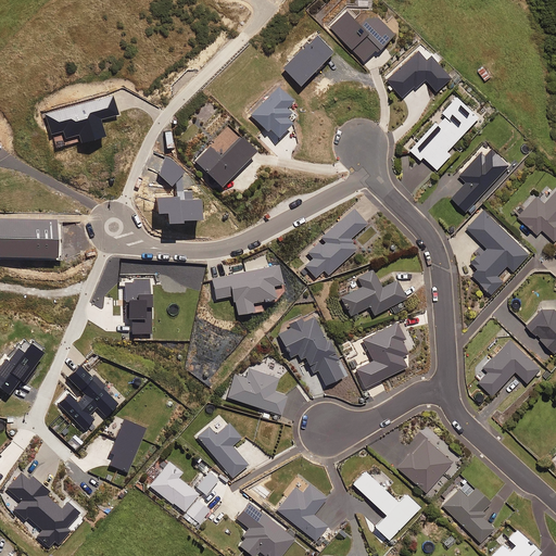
[(377,14),(366,15),(361,21),(348,9),(330,26),(364,58),(376,46),(378,47),(394,30),(377,14)]
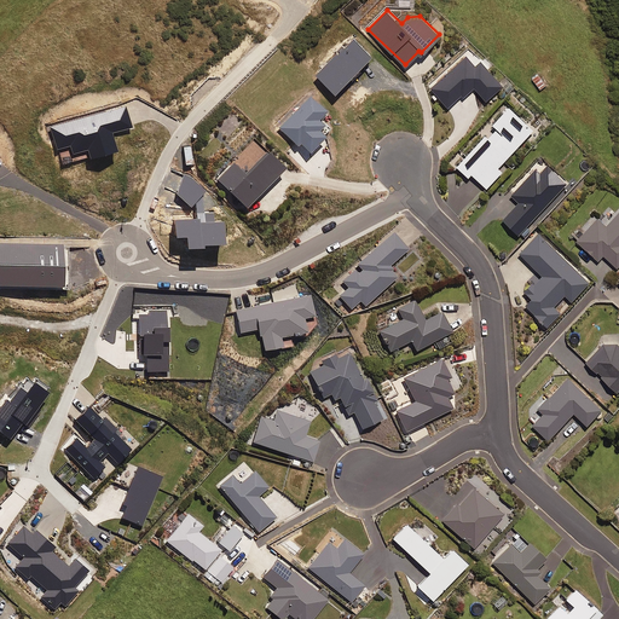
[(475,64),(466,55),(431,87),(447,105),(461,92),(463,94),(474,85),(485,98),(502,82),(480,59),(475,64)]
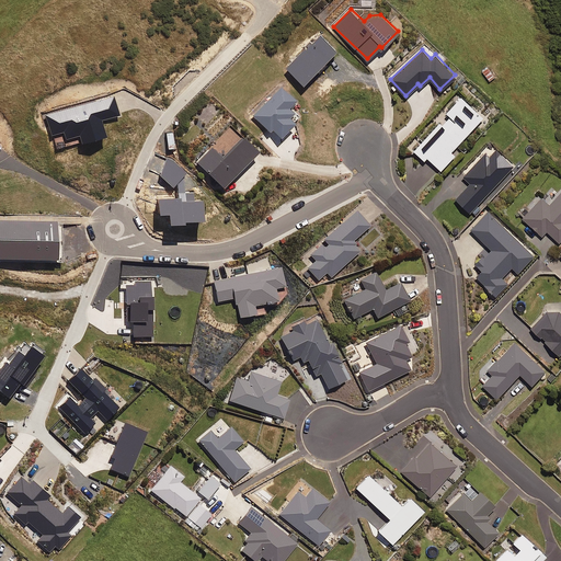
[(501,69),(494,60),(481,70),(488,79),(501,69)]
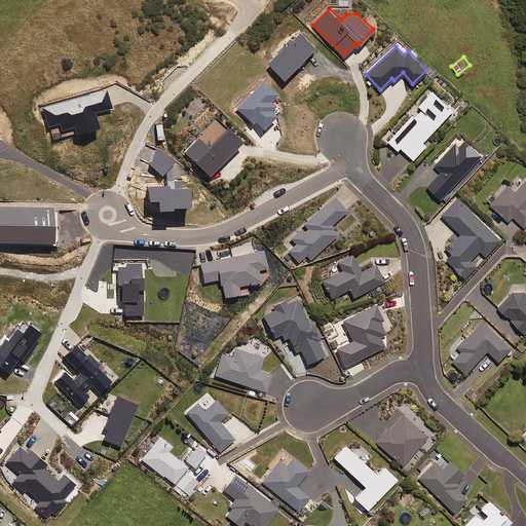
[(423,141),(427,135),(436,142),(447,129),(439,122),(452,107),(431,89),(388,139),(398,147),(400,145),(413,156),(425,143),(423,141)]
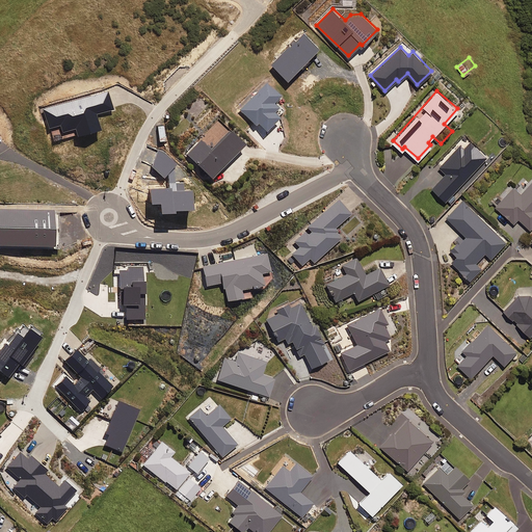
[(243,141),(220,118),(186,152),(210,175),(243,141)]
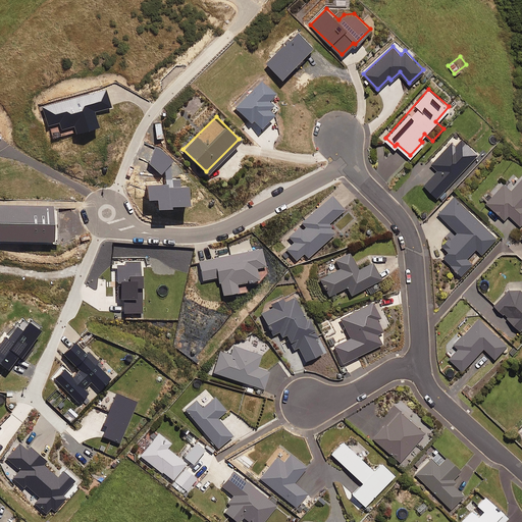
[(451,185),(478,156),(475,154),(477,153),(461,139),(455,145),(451,141),(430,162),(437,168),(423,184),(436,196),(449,183),(451,185)]
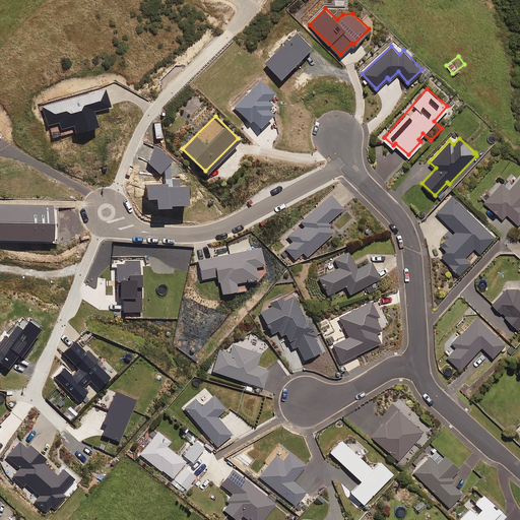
[(519,175),(508,189),(500,182),(482,201),(501,217),(505,213),(516,223),(519,218),(519,175)]
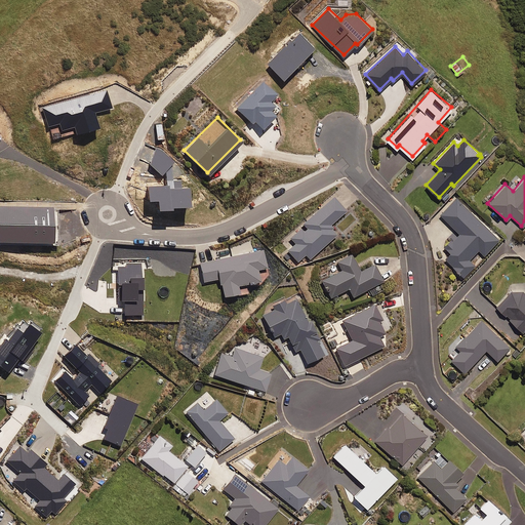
[(304,224),(307,228),(304,231),(299,227),(289,237),(295,243),(287,250),(296,260),(305,253),(309,257),(336,232),(329,225),(346,209),(333,196),(304,224)]
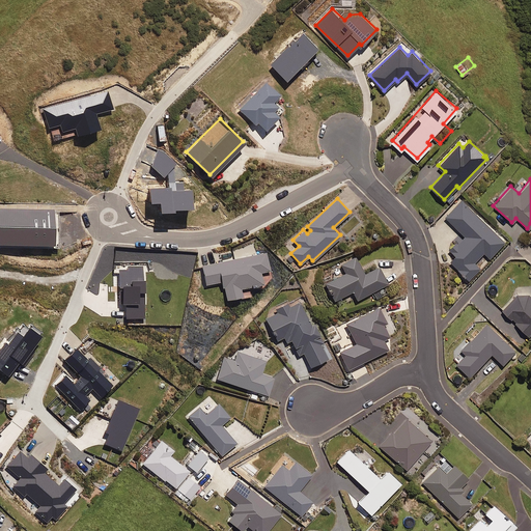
[(505,241),(463,199),(446,216),(465,234),(450,248),(455,253),(450,258),(469,277),(480,266),(474,260),(484,250),(490,255),(505,241)]
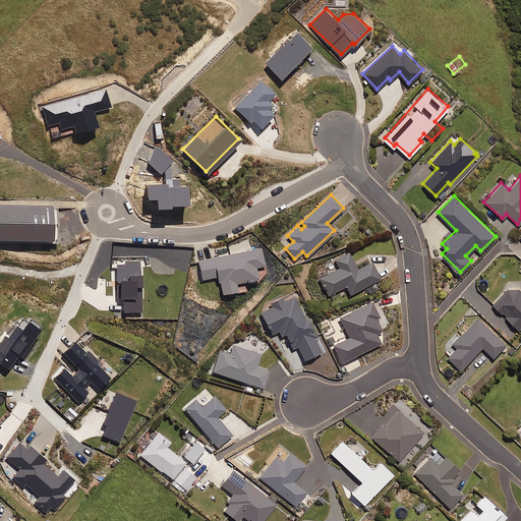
[(345,285),(349,293),(364,285),(368,292),(380,286),(377,279),(380,278),(371,261),(357,268),(349,251),(335,259),(339,268),(320,278),(328,294),(345,285)]
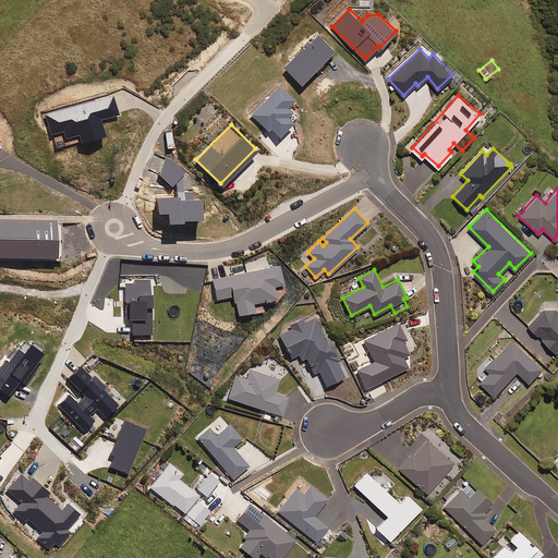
[(307,296),(299,299),(301,306),(310,304),(307,296)]
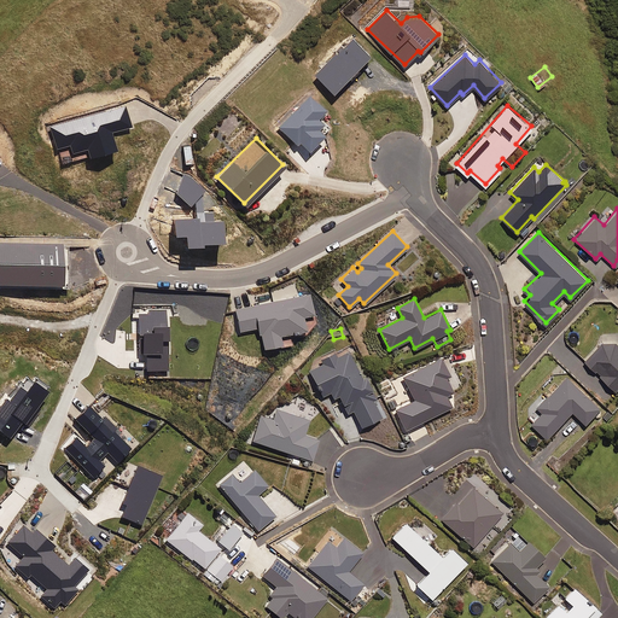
[(617,383),(617,344),(614,342),(600,342),(582,360),(612,390),(617,383)]
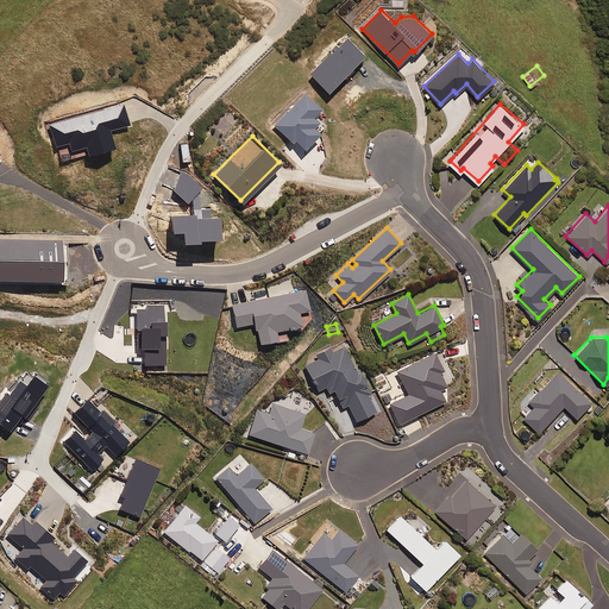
[(359,371),(356,372),(345,350),(350,347),(347,341),(332,350),(331,347),(315,355),(318,359),(305,365),(316,390),(325,385),(327,391),(333,389),(341,407),(347,403),(355,420),(375,409),(363,384),(365,383),(359,371)]
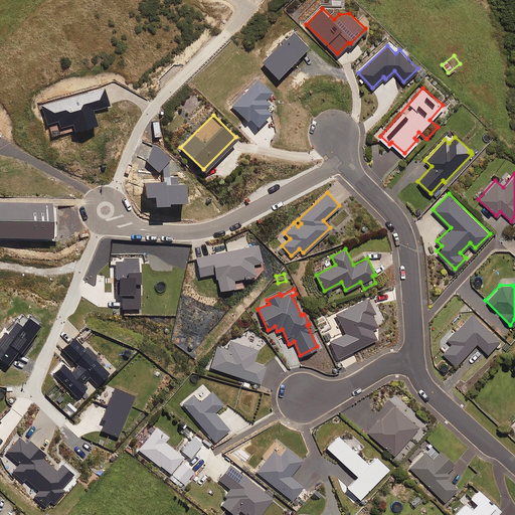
[(336,314),(345,332),(329,340),(338,357),(376,338),(371,328),(377,325),(371,314),(374,313),(367,298),(336,314)]
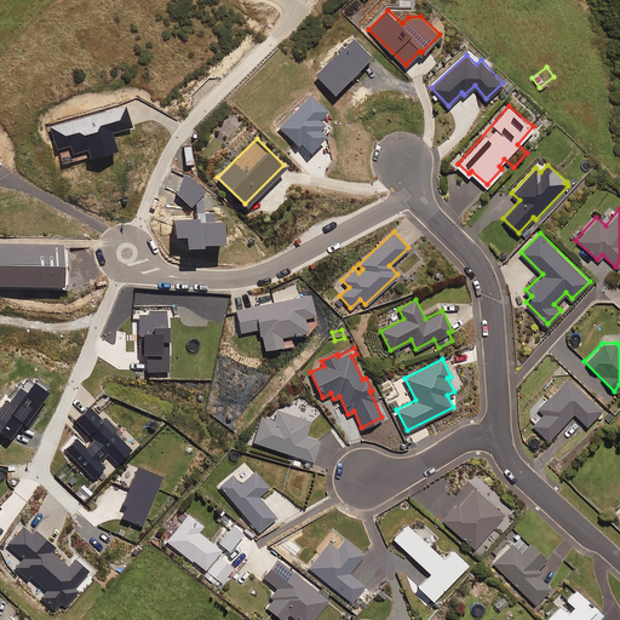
[(602,408),(569,375),(539,407),(544,412),(533,423),(549,438),(574,411),(587,423),(602,408)]
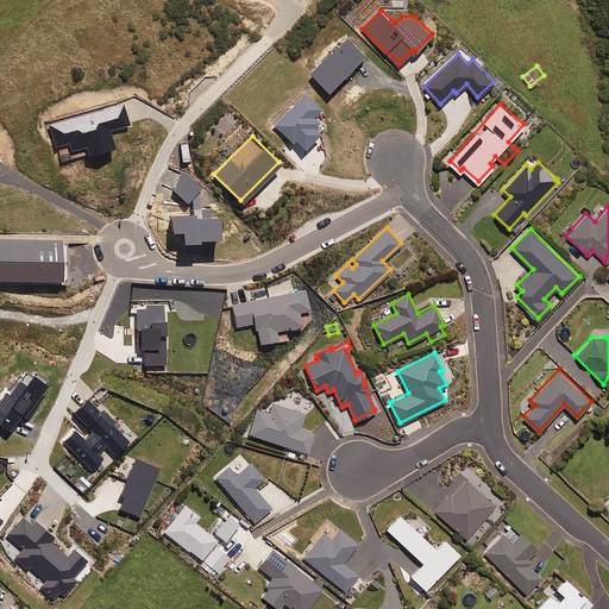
[(387,389),(380,393),(383,403),(391,400),(387,389)]
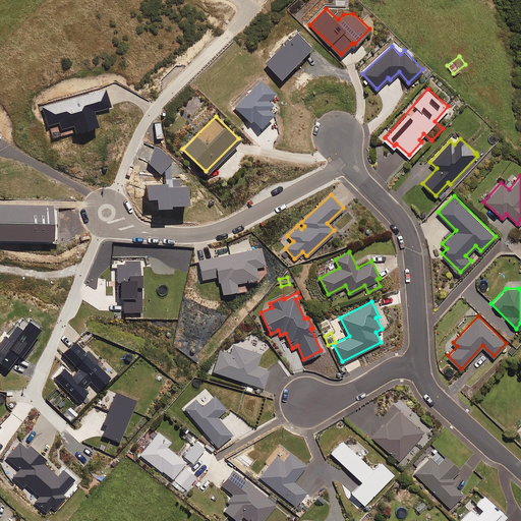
[(64,337),(61,345),(72,349),(75,341),(64,337)]
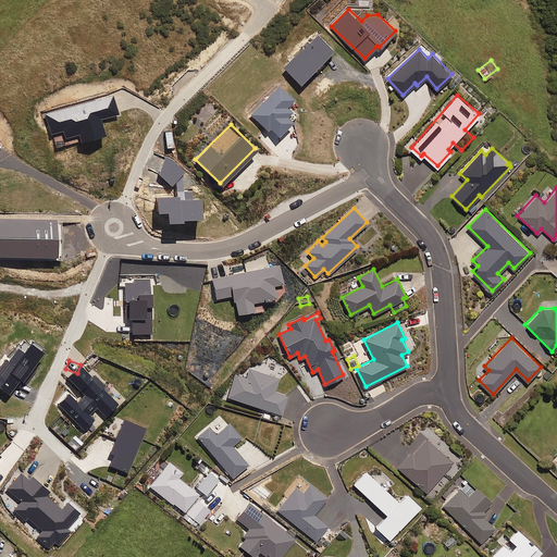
[(277,378),(249,369),(246,378),(235,374),(227,396),(281,413),(286,395),(274,392),(277,378)]
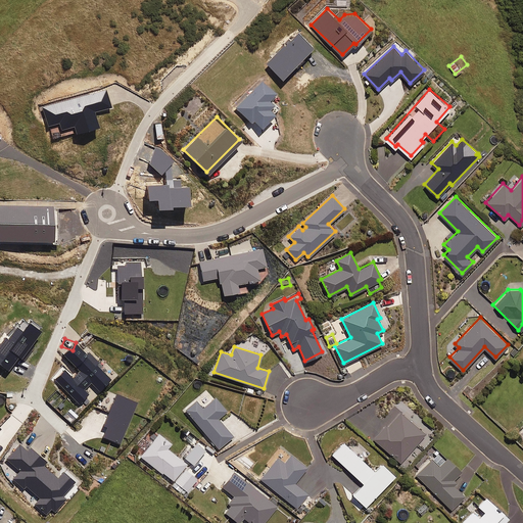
[(218,447),(232,435),(218,417),(227,410),(216,396),(202,408),(195,399),(184,409),(218,447)]
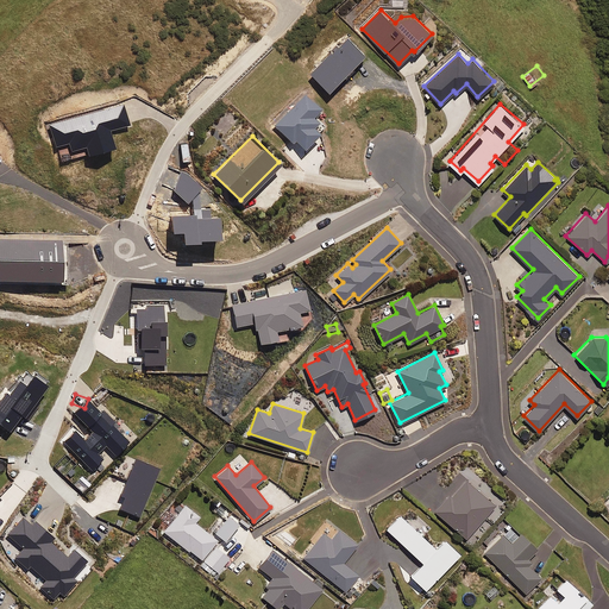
[(495,503),(462,477),(433,512),(466,538),(495,503)]
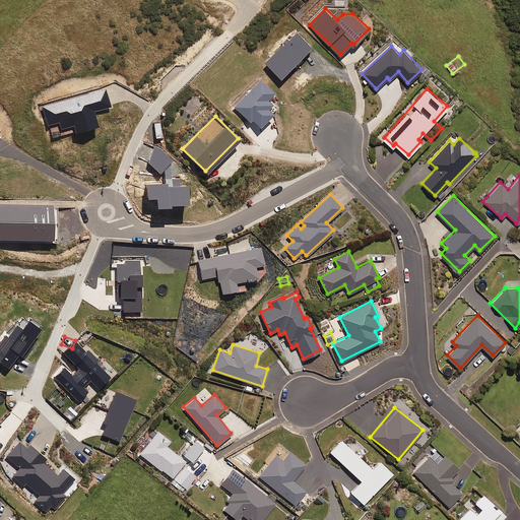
[(161,469),(172,477),(183,463),(186,465),(189,462),(167,445),(170,440),(157,430),(139,454),(160,470),(161,469)]
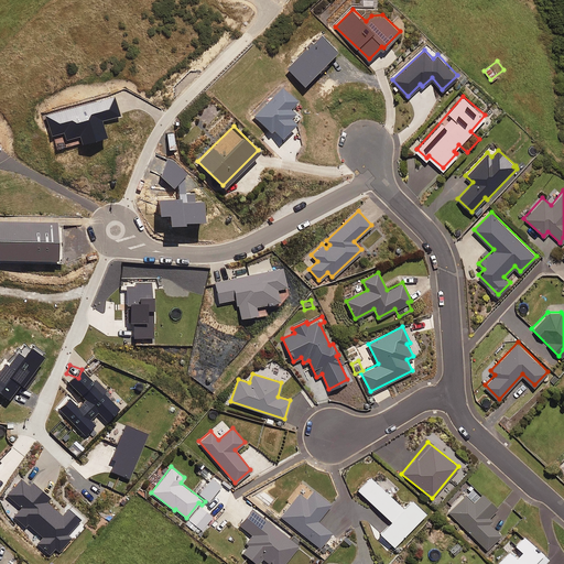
[(398,489),(380,473),(375,480),(369,476),(357,489),(390,520),(379,532),(393,545),(425,511),(411,498),(403,507),(391,496),(398,489)]
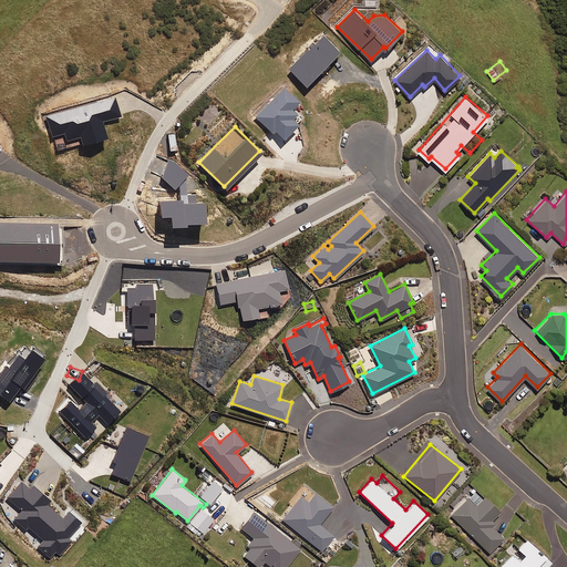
[(208,502),(215,494),(208,488),(202,496),(208,502)]
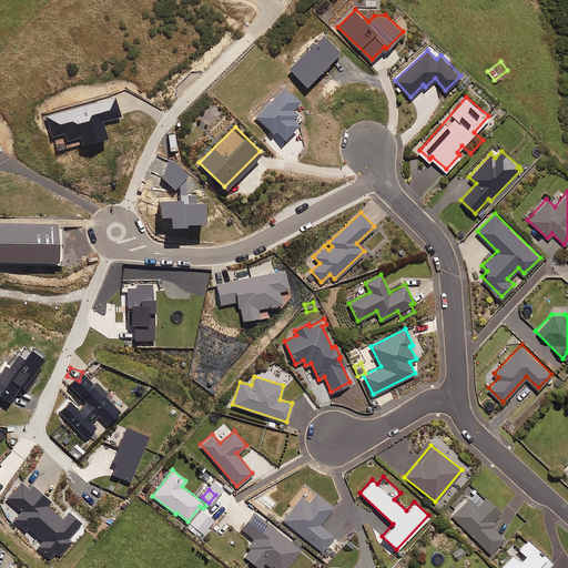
[(326,556),(338,541),(334,538),(335,537),(320,524),(333,507),(314,493),(307,501),(301,496),(281,520),(326,556)]
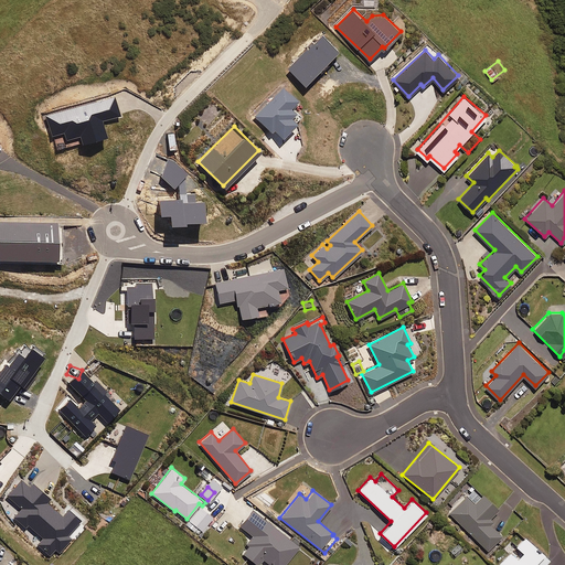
[(501,535),(489,524),(493,520),(490,516),(498,509),(482,493),(473,502),(466,494),(448,513),(487,550),(501,535)]
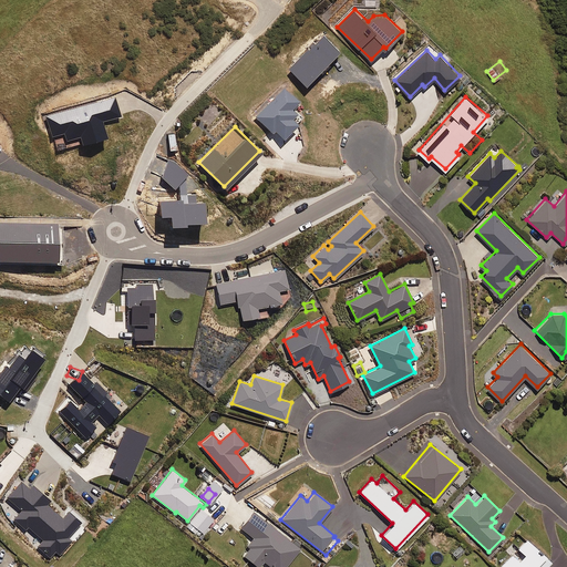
[(214,518),(200,508),(189,522),(203,532),(214,518)]
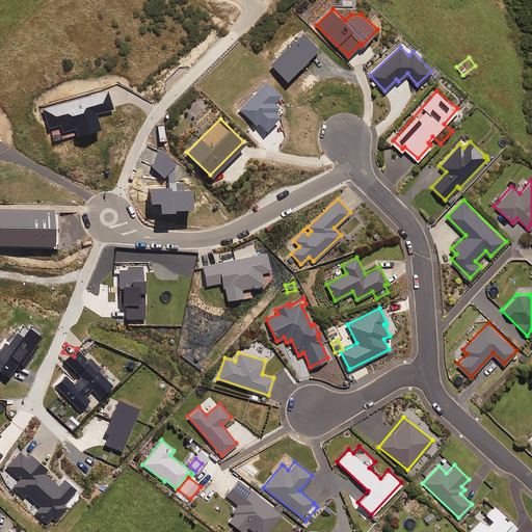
[(267,531),(282,513),(237,479),(225,494),(237,504),(232,510),(235,512),(229,521),(243,531),(247,526),(255,531),(267,531)]
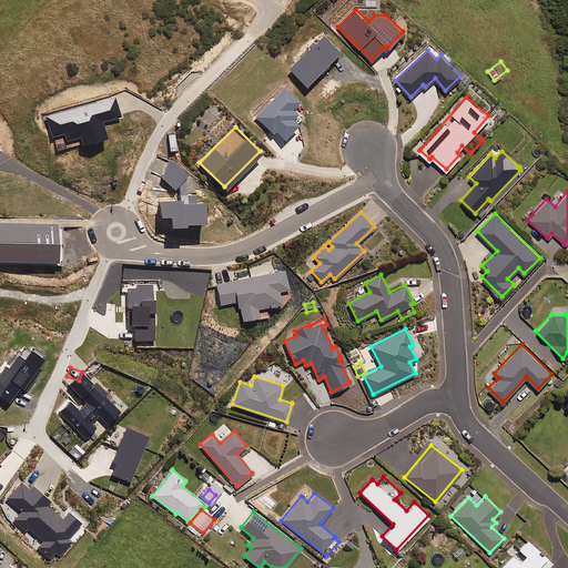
[(501,567),(545,567),(551,561),(527,539),(518,549),(525,555),(519,560),(513,555),(501,567)]
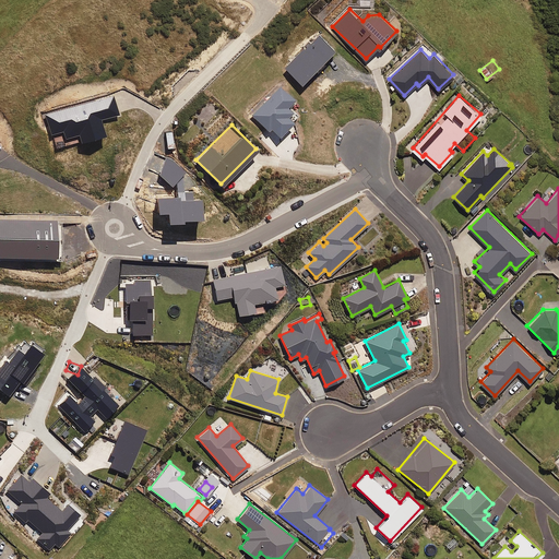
[(458,543),(453,537),(445,544),(450,549),(458,543)]
